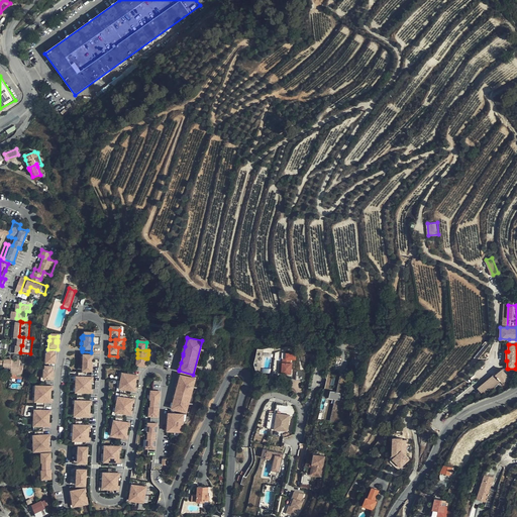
[(54,353),(45,352),(45,356),(43,356),(43,366),(54,366),(54,359),(52,359),(52,356),(54,356),(54,353)]
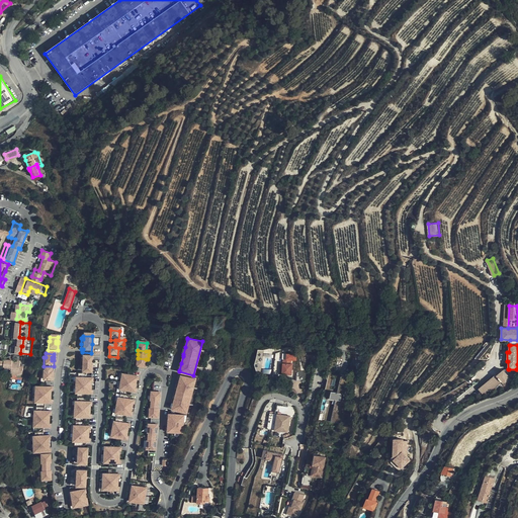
[(91,359),(82,358),(82,361),(80,361),(80,366),(79,372),(81,372),(81,374),(90,375),(90,367),(91,359)]
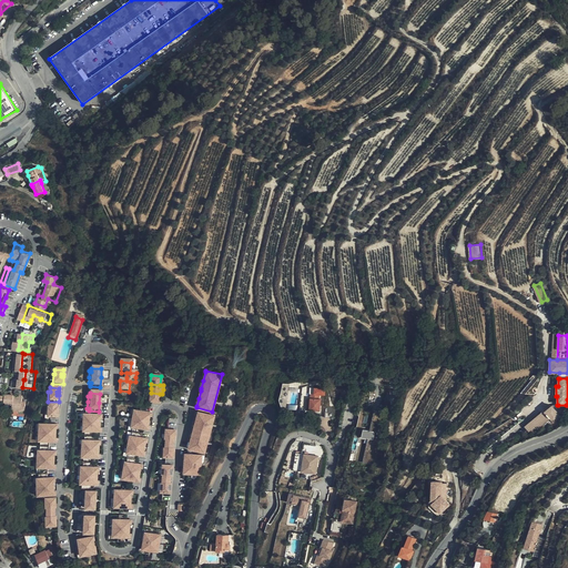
[(151,393),(149,393),(149,402),(159,403),(160,394),(151,393)]
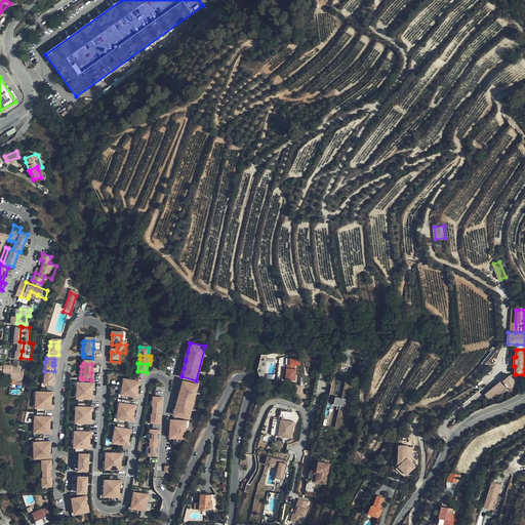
[(294,364),(286,363),(286,366),(285,378),(294,378),(295,371),(293,371),(293,368),(294,364)]
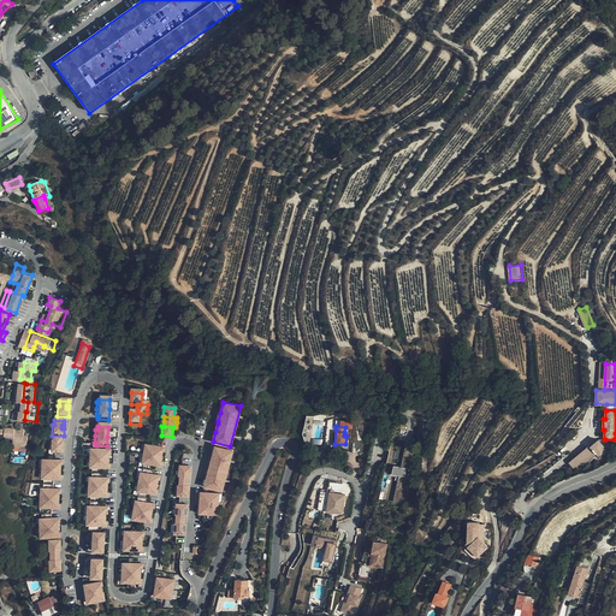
[(12,428),(11,434),(11,437),(21,438),(21,445),(34,446),(35,437),(29,437),(30,430),(12,428)]
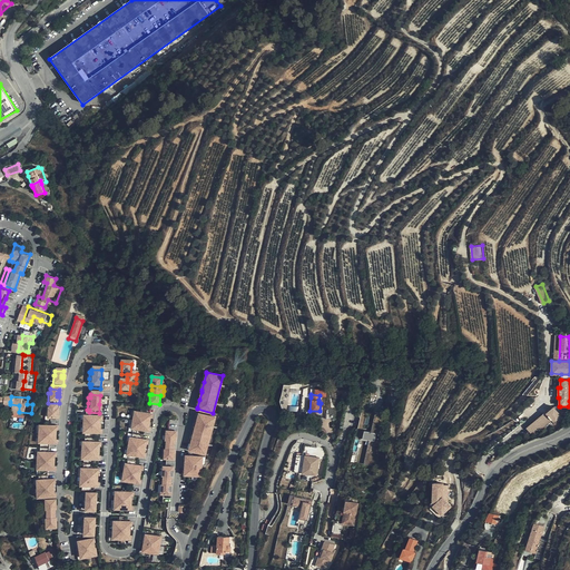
[(532,434),(553,420),(556,423),(564,418),(556,405),(527,425),(532,434)]
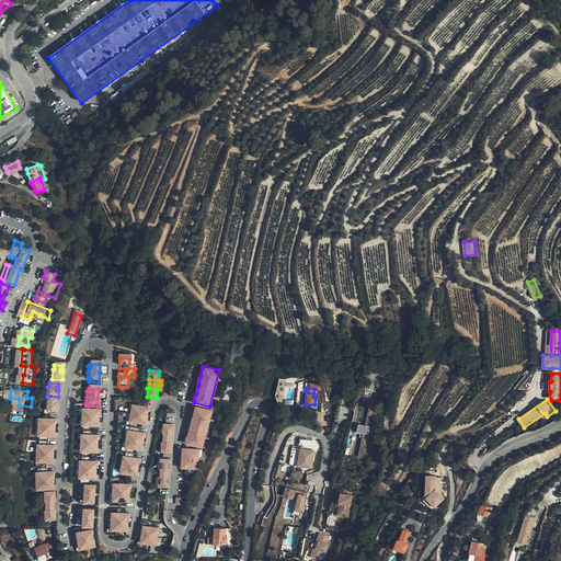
[(56,401),(47,400),(47,404),(45,404),(44,413),(56,414),(56,408),(53,408),(53,404),(56,404),(56,401)]
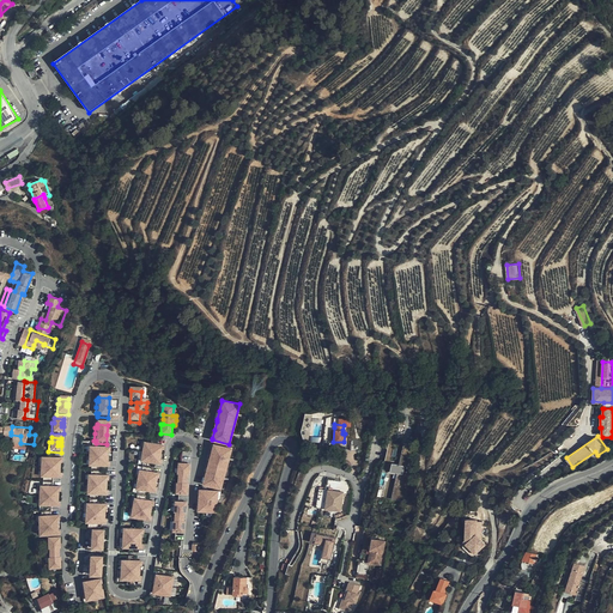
[(138,439),(125,438),(123,456),(137,456),(138,439)]
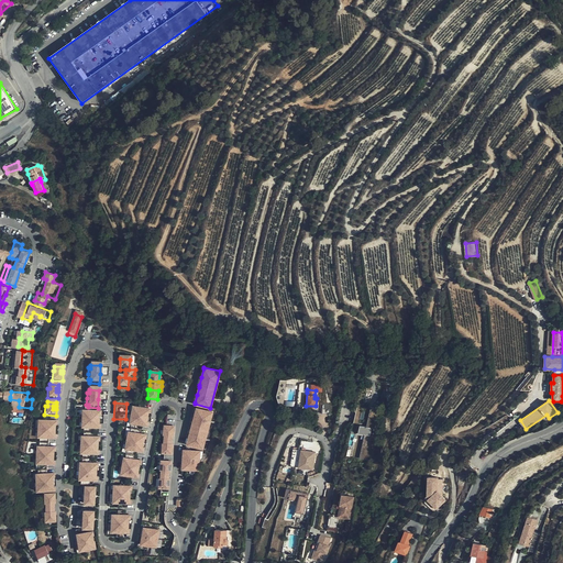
[(150,410),(132,407),(130,416),(129,424),(147,428),(147,423),(146,422),(146,419),(147,415),(150,415),(150,410)]
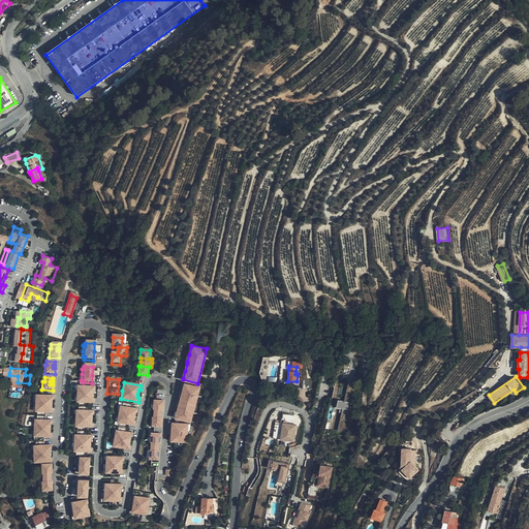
[(199,386),(185,382),(184,384),(182,393),(181,400),(180,401),(180,402),(178,409),(176,416),(176,418),(190,423),(199,386)]
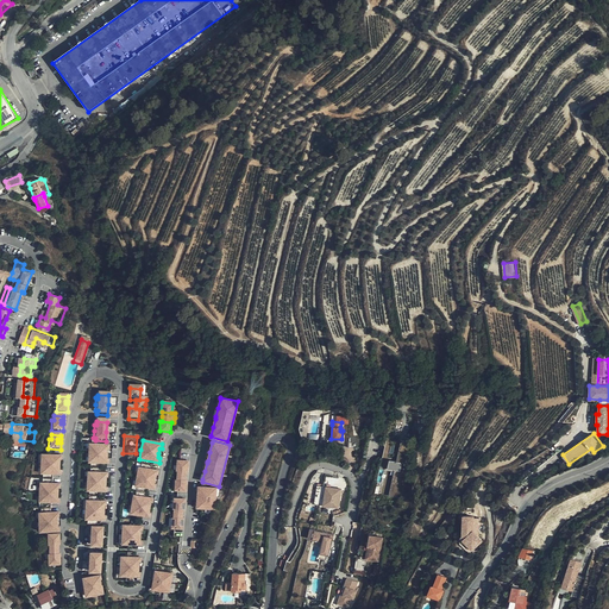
[(105,463),(105,452),(99,452),(99,447),(88,447),(87,466),(98,466),(99,462),(105,463)]
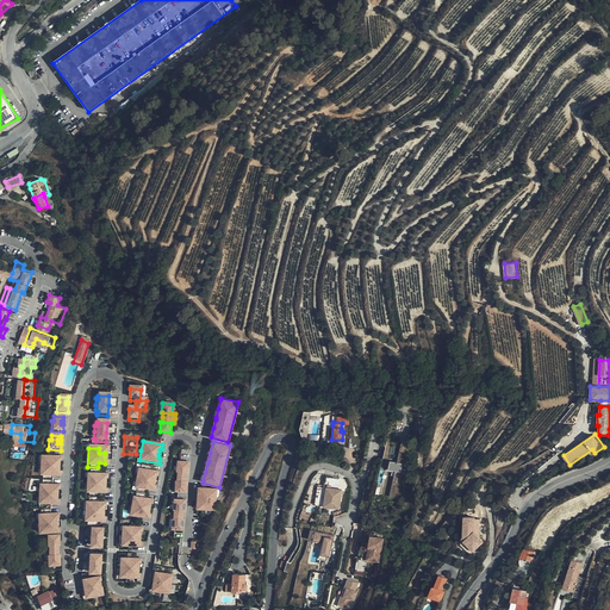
[(60,460),(42,459),(42,467),(41,477),(58,478),(60,473),(57,473),(57,468),(57,465),(60,465),(60,460)]
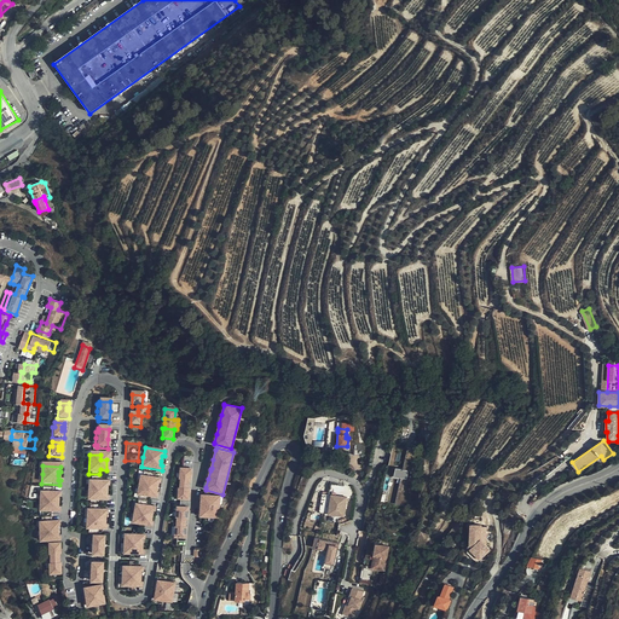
[(397,466),(395,475),(408,478),(410,468),(397,466)]
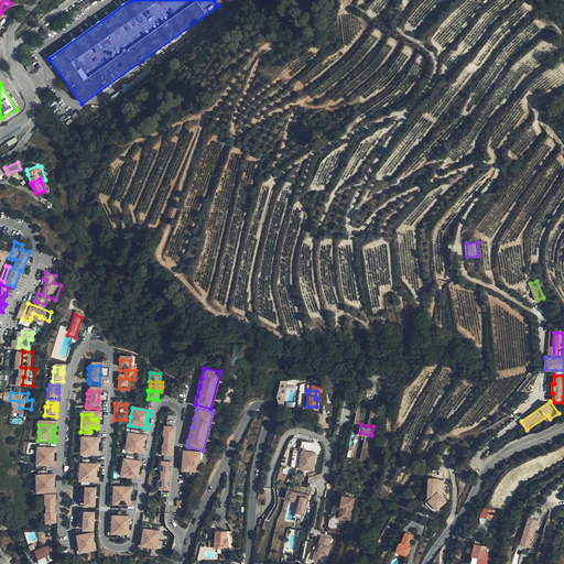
[(174,427),(164,427),(163,437),(164,437),(172,437),(174,438),(174,427)]
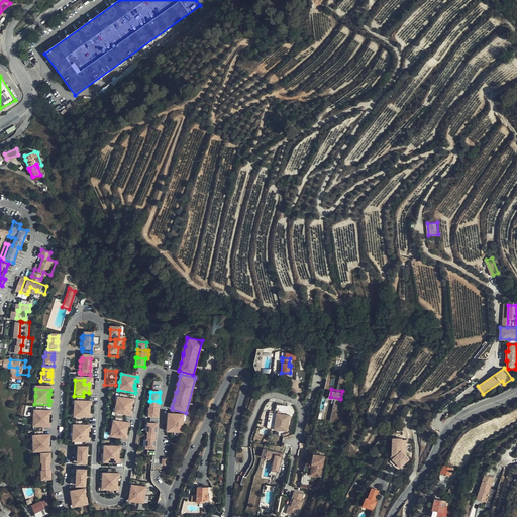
[(134,401),(117,398),(116,406),(115,414),(131,416),(132,413),(130,412),(131,408),(131,404),(133,404),(134,401)]
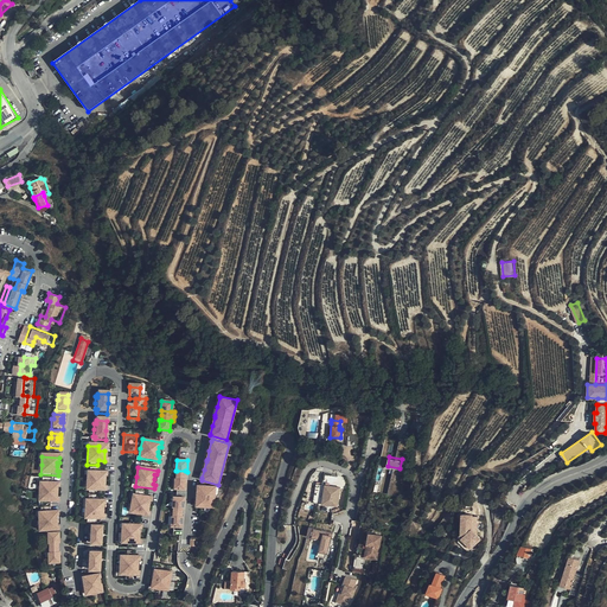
[(102,490),(103,480),(97,479),(97,474),(87,474),(85,493),(96,493),(96,489),(102,490)]
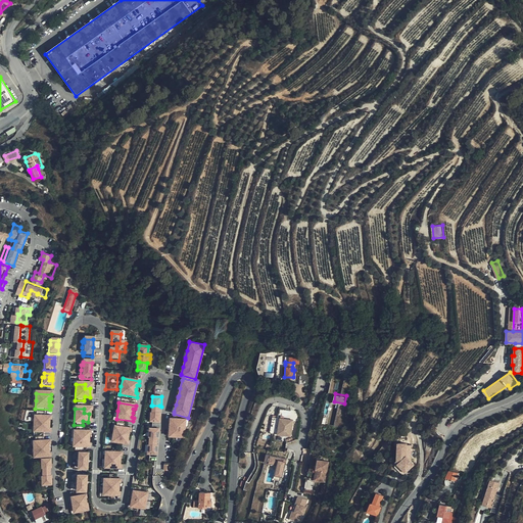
[(152,412),(151,412),(150,422),(159,422),(160,413),(158,413),(152,412)]
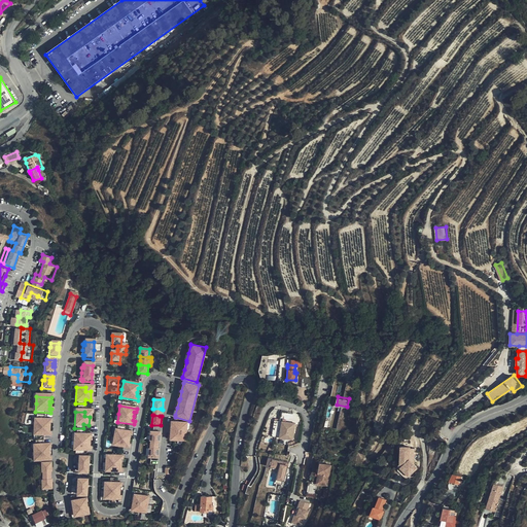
[(280,437),(283,420),(275,419),(273,436),(280,437)]
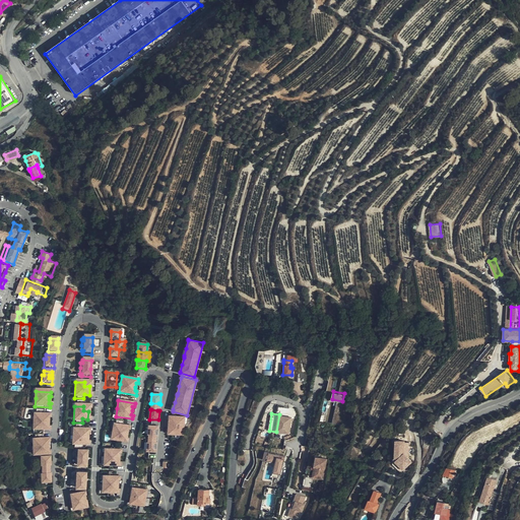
[(50,415),(35,414),(34,423),(34,431),(49,432),(49,428),(47,427),(47,423),(48,419),(50,419),(50,415)]
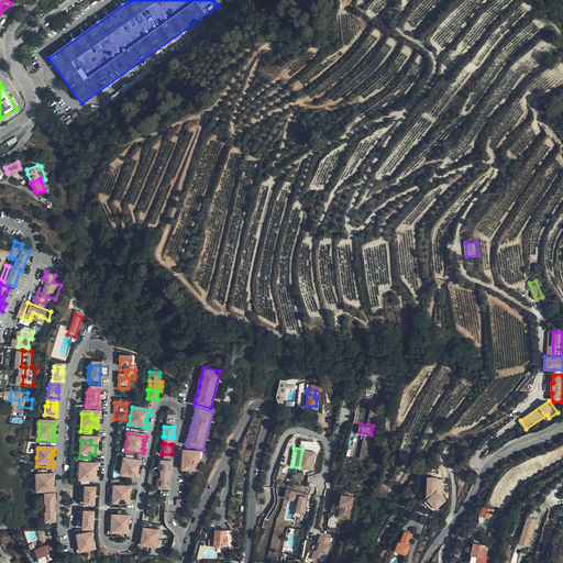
[(201,450),(186,449),(186,450),(185,459),(184,466),(184,468),(199,470),(201,450)]
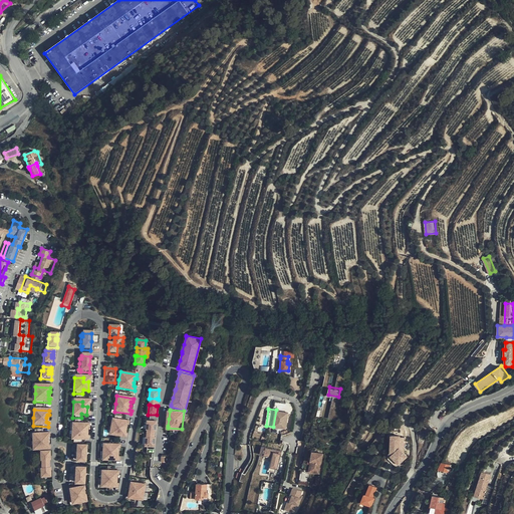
[(289,412),(276,410),(273,427),(286,429),(289,412)]
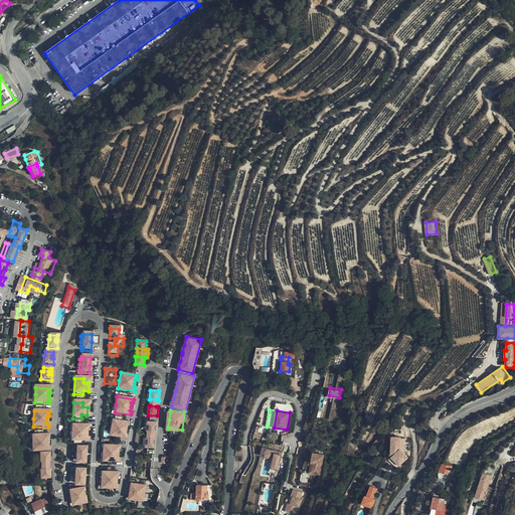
[(130,423),(113,420),(111,437),(128,439),(128,435),(126,435),(128,426),(129,426),(130,423)]
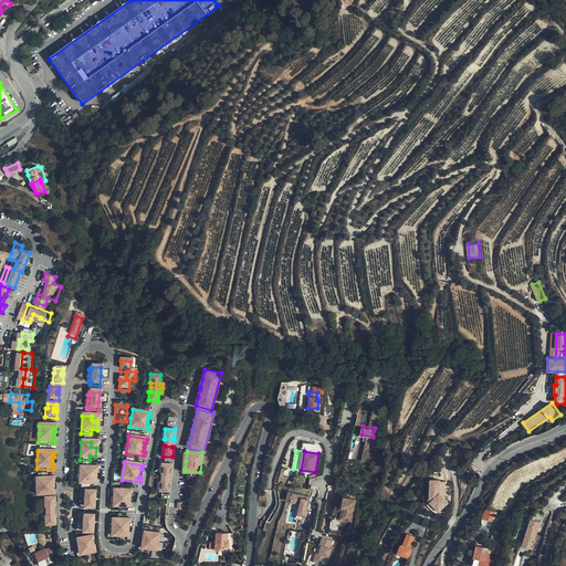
[(173,464),(163,464),(161,473),(163,474),(169,474),(171,474),(173,464)]
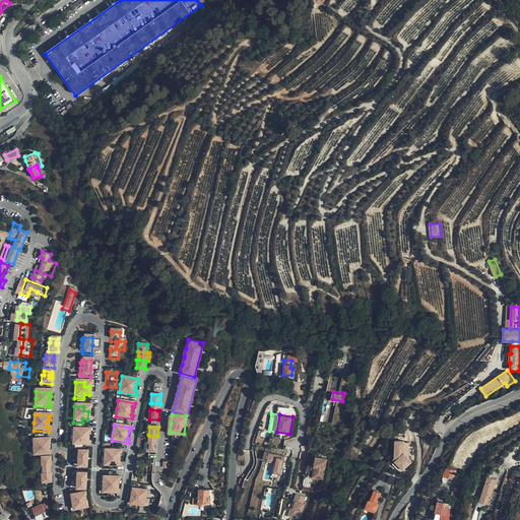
[(86,444),(86,436),(81,435),(81,432),(72,431),(71,447),(80,447),(81,444),(86,444)]
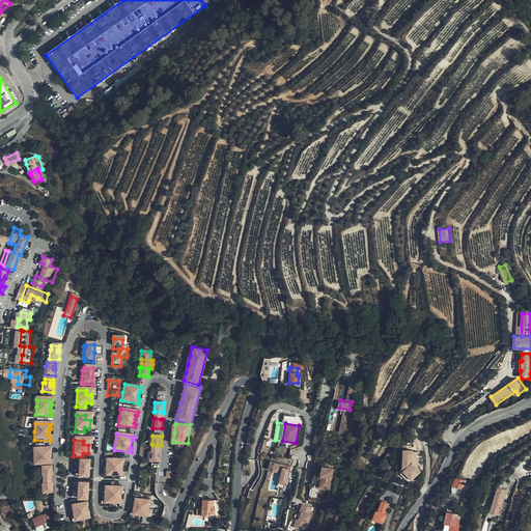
[(409,480),(412,477),(410,475),(415,471),(417,474),(420,471),(417,467),(418,454),(413,454),(414,449),(403,448),(402,473),(409,480)]
